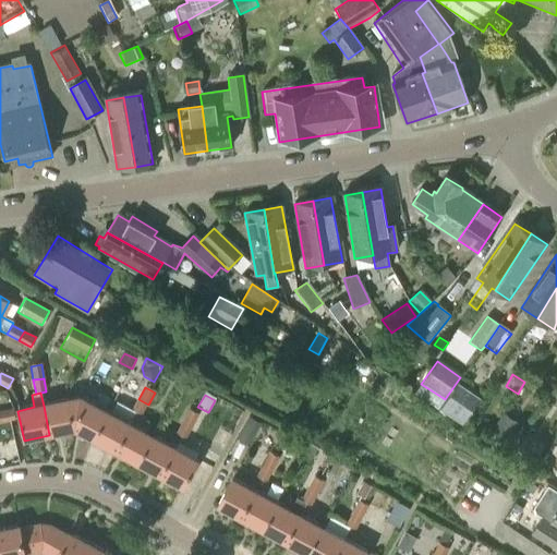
[(95,441),(109,413),(79,398),(68,400),(73,430),(74,430),(95,441)]
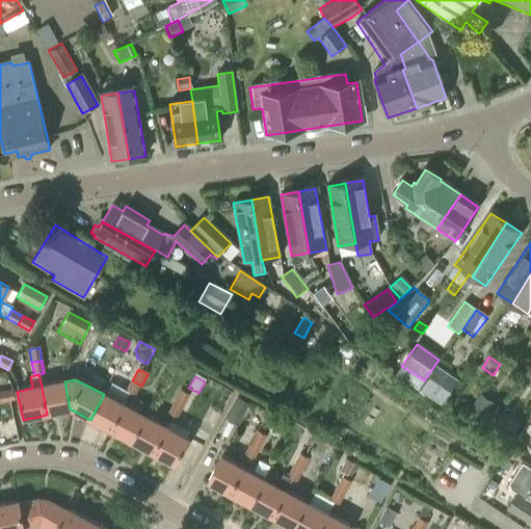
[(135,397),(141,386),(132,380),(126,392),(135,397)]
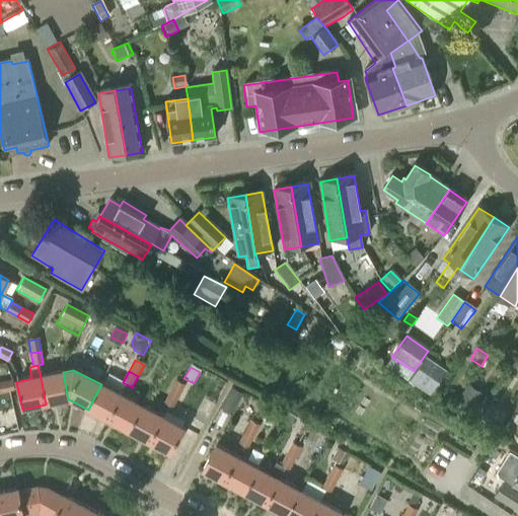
[(68,399),(63,372),(41,377),(46,404),(68,399)]
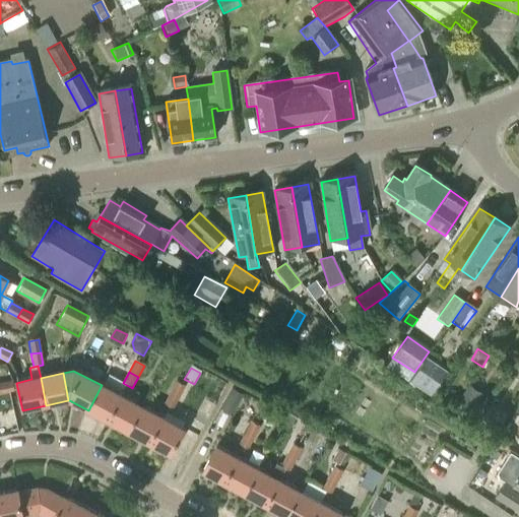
[(2,394),(14,391),(12,382),(0,385),(2,394)]
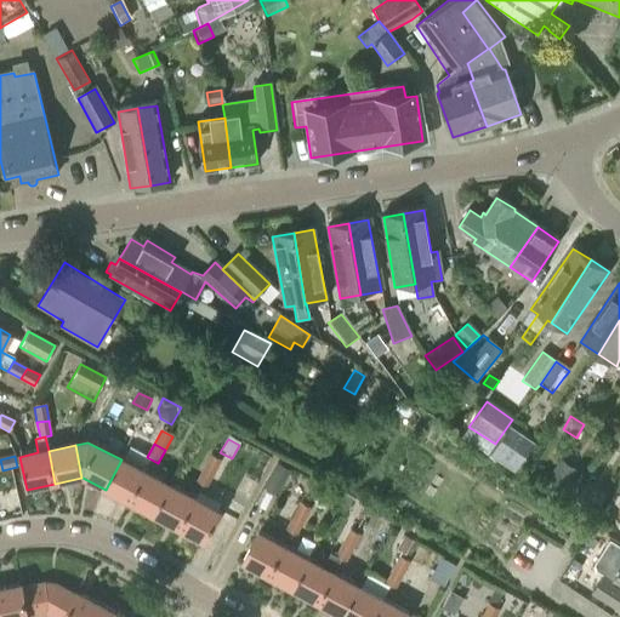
[(214,476),(221,463),(210,457),(203,470),(214,476)]
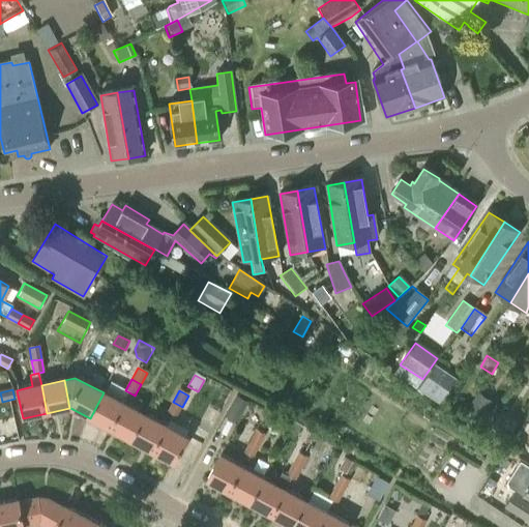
[(111,430),(124,404),(104,392),(90,418),(111,430)]
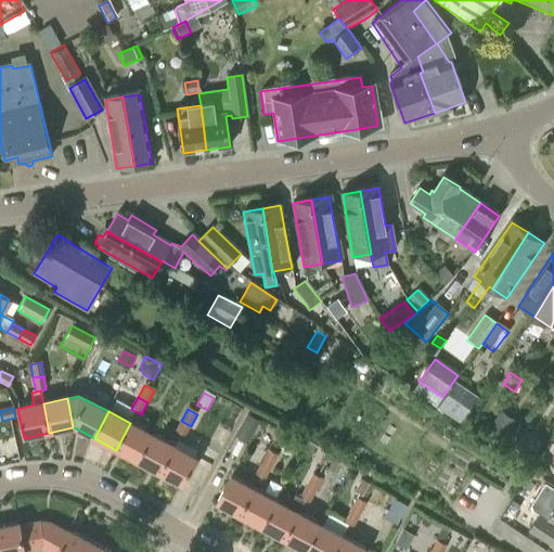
[(513,422),(500,413),(486,435),(499,444),(513,422)]
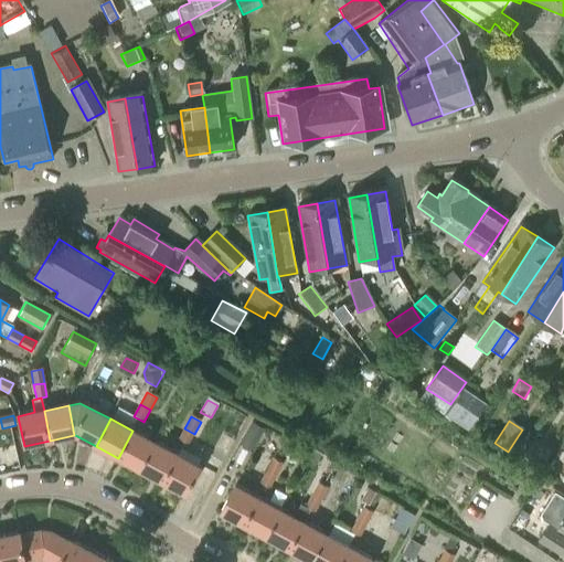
[(251,424),(240,443),(252,451),(263,431),(251,424)]
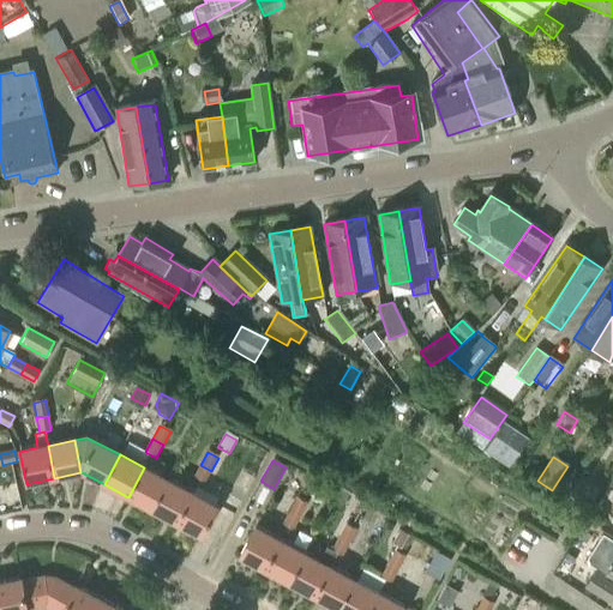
[(204,484),(204,483),(211,471),(200,465),(193,478),(198,481),(204,484)]
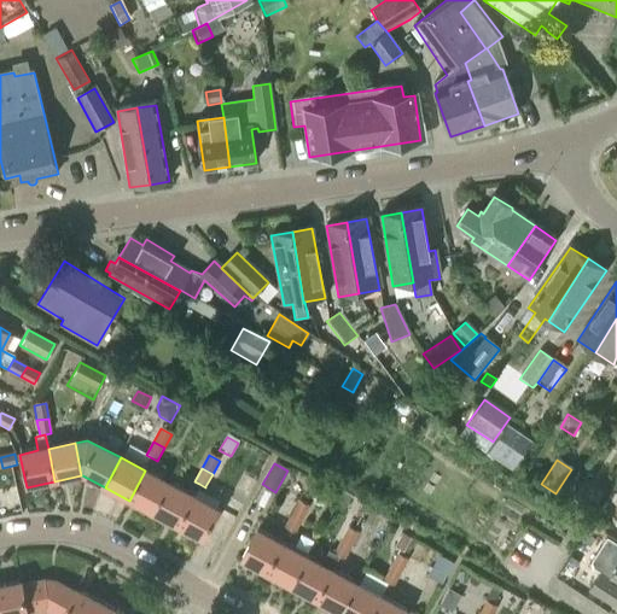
[(153,513),(169,484),(145,471),(129,501),(153,513)]
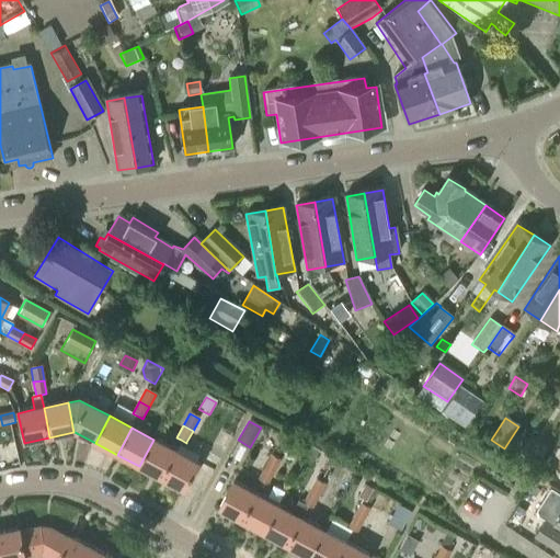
[(175,452),(174,452),(153,440),(139,466),(161,478),(175,452)]
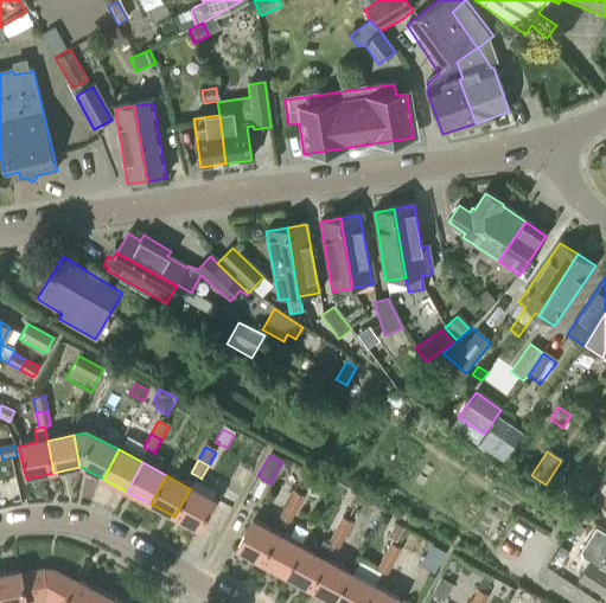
[(199,530),(215,501),(201,494),(208,481),(202,478),(202,479),(196,475),(189,488),(190,488),(174,517),(199,530)]
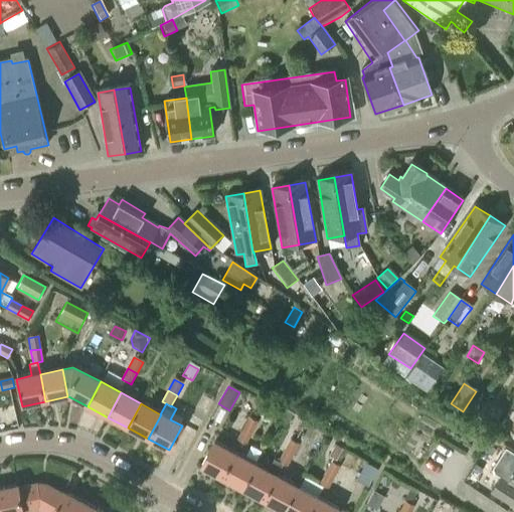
[(251,435),(258,423),(248,418),(242,430),(251,435)]
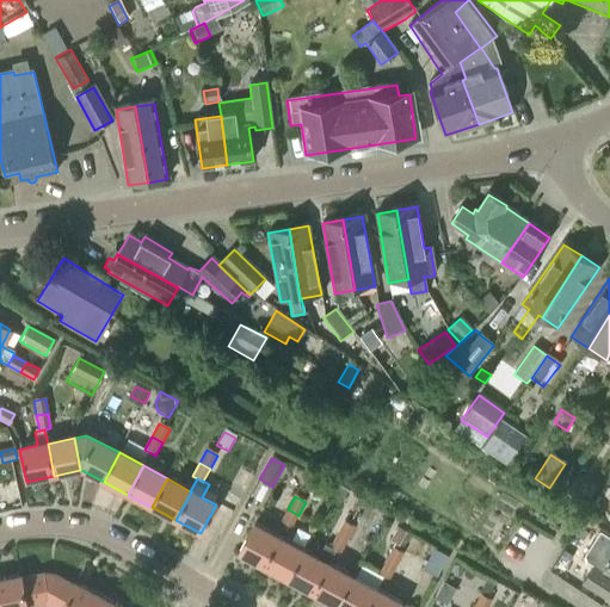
[(291,528),(299,515),(288,509),(281,522),(291,528)]
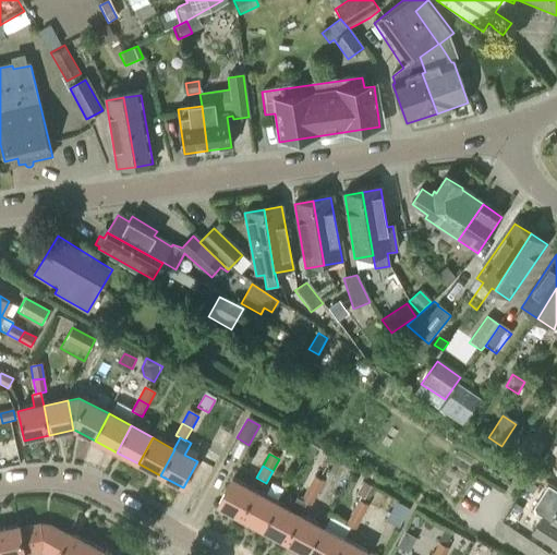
[(317,495),(324,483),(314,478),(307,490),(317,495)]
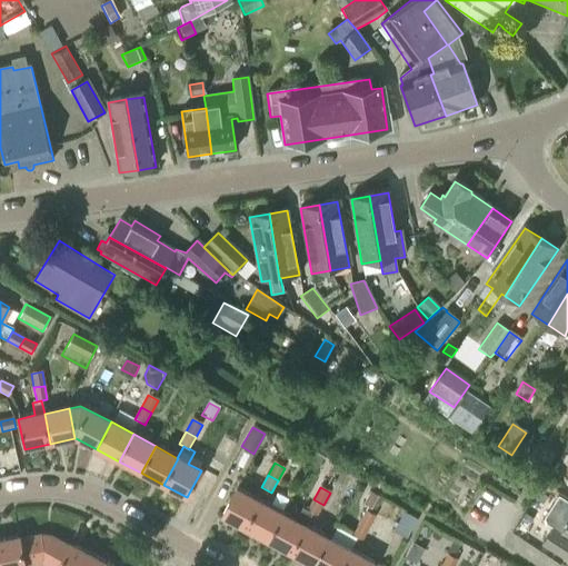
[(245,529),(260,502),(237,489),(221,516),(245,529)]
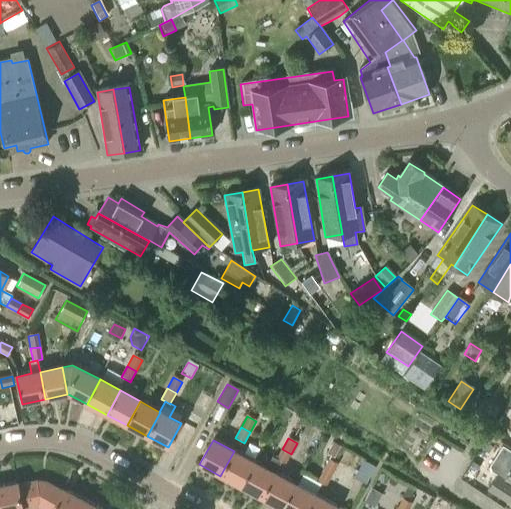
[(334,458),(339,447),(332,443),(326,454),(334,458)]
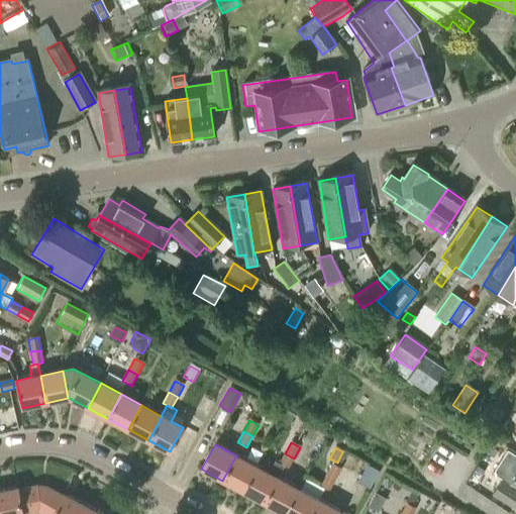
[(288,470),(294,458),(285,453),(279,465),(284,468),(288,470)]
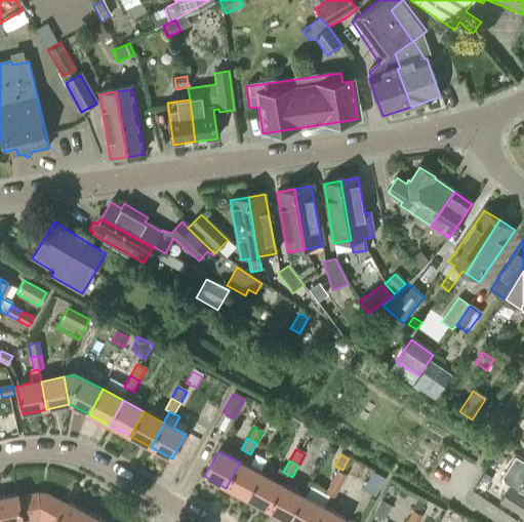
[(247,499),(260,474),(240,463),(226,488),(247,499)]
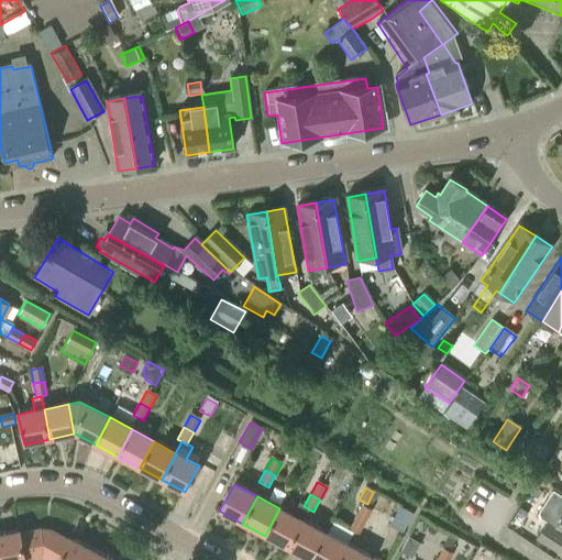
[(287,548),(301,520),(302,522),(309,509),(304,506),(299,504),(293,516),(279,508),(265,536),(287,548)]
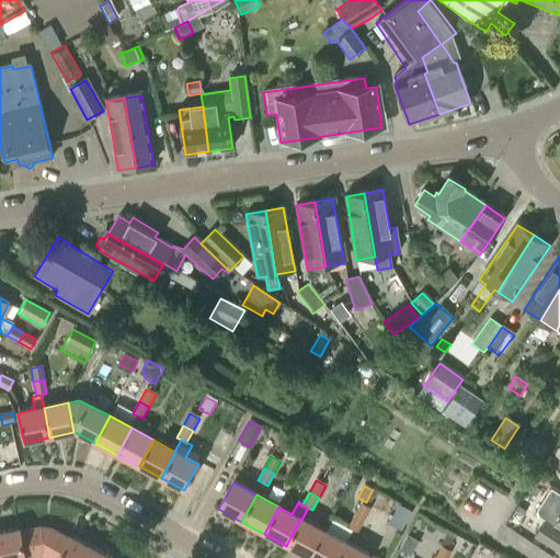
[(363,522),(369,510),(361,504),(354,516),(363,522)]
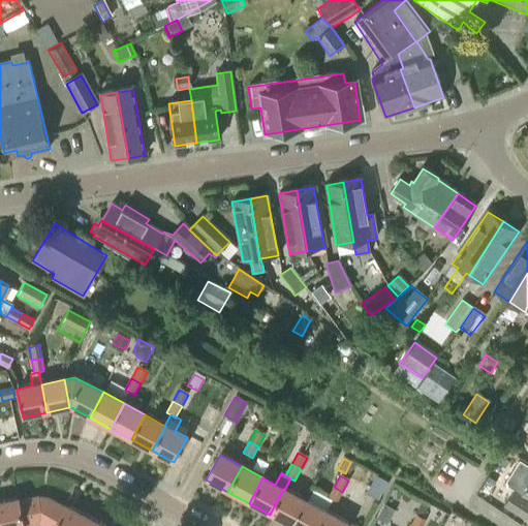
[(375,506),(387,483),(375,476),(364,499),(375,506)]
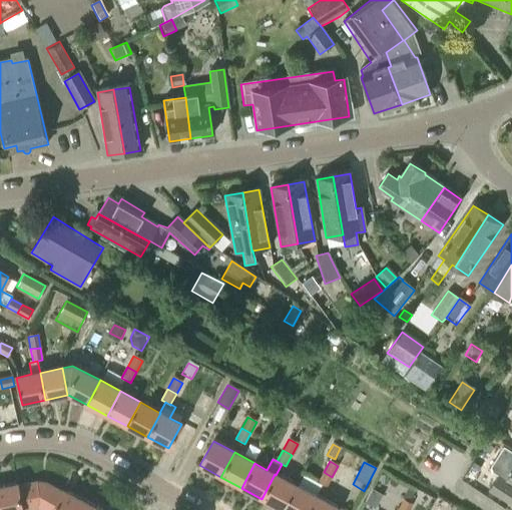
[(326,488),(332,477),(324,472),(318,483),(326,488)]
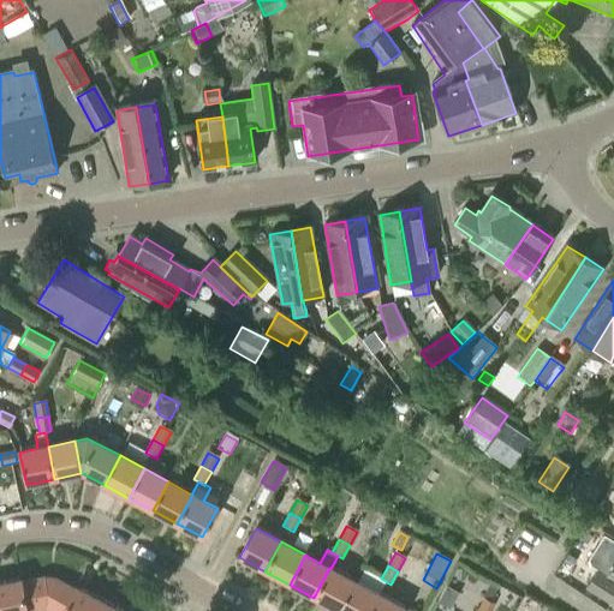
[(597,571),(596,573),(586,589),(609,604),(613,597),(613,565),(607,576),(597,571)]
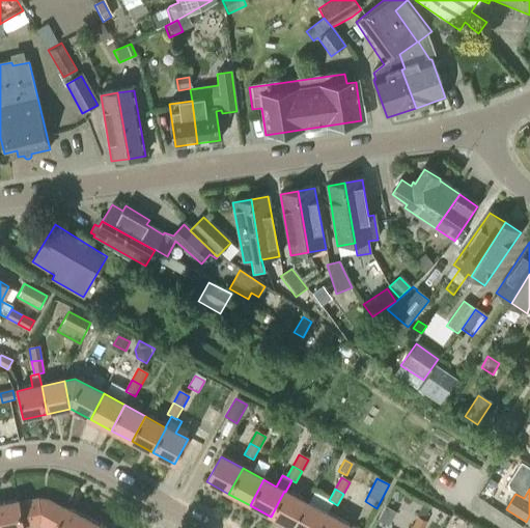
[(294,527),(306,502),(285,492),(284,491),(271,517),(290,527),(294,527)]
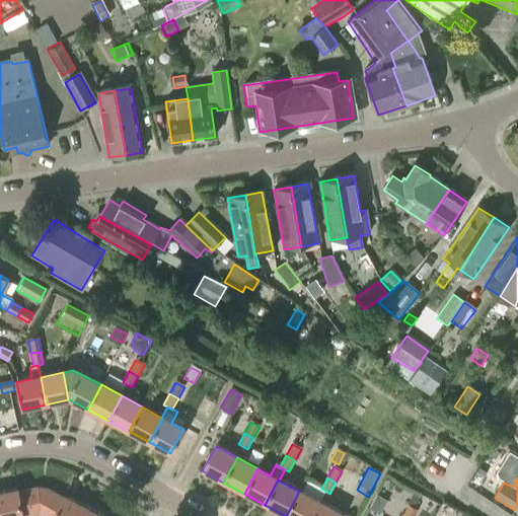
[(55,515),(63,499),(46,490),(37,490),(18,494),(23,515),(39,512),(46,515),(55,515)]
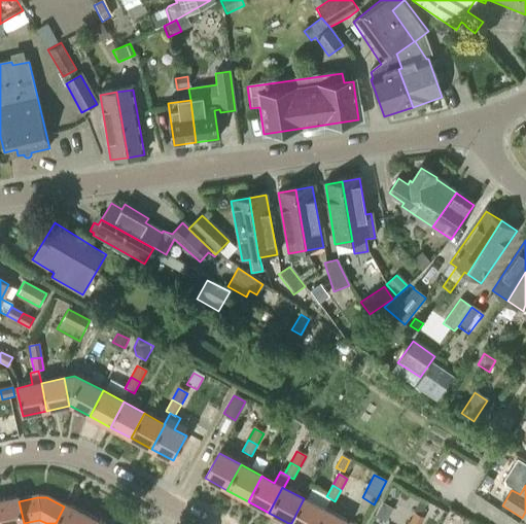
[(24,523),(19,501),(19,498),(0,501),(0,523),(24,523)]
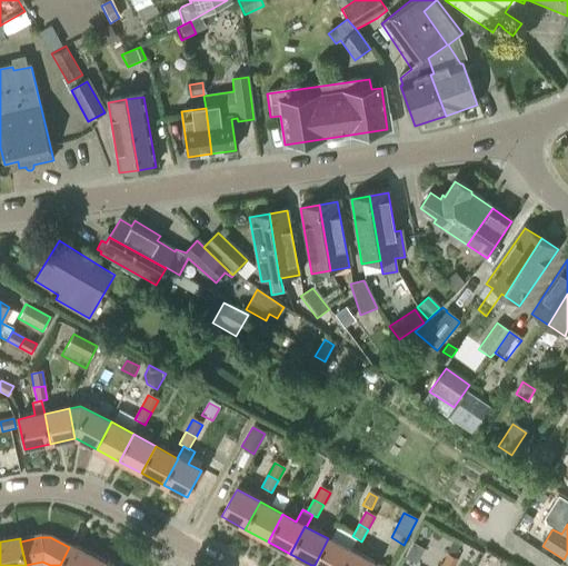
[(342,565),(350,550),(328,538),(315,565),(342,565)]
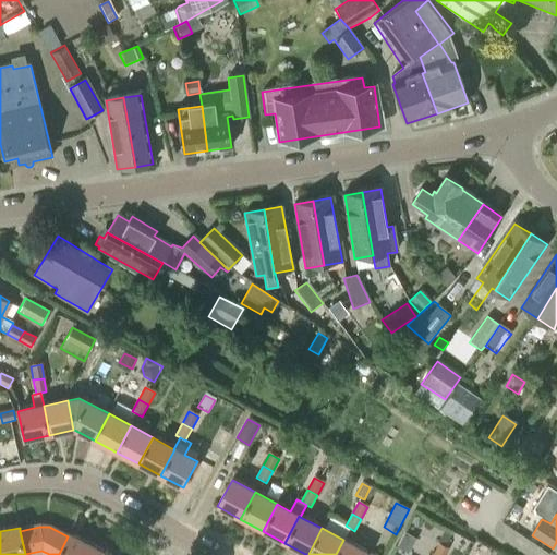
[(87,554),(92,546),(69,534),(68,537),(59,554),(87,554)]
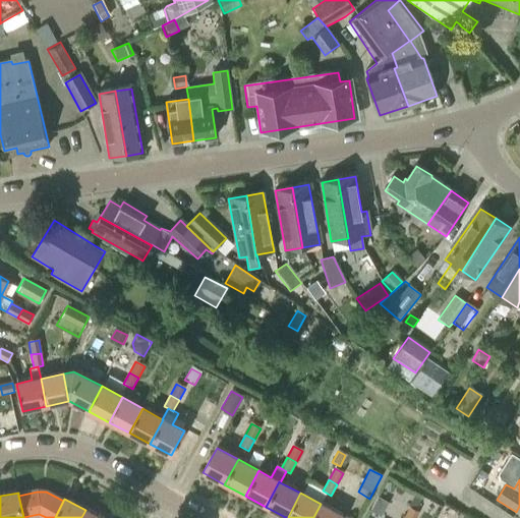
[(341,517),(342,516),(321,504),(313,517),(341,517)]
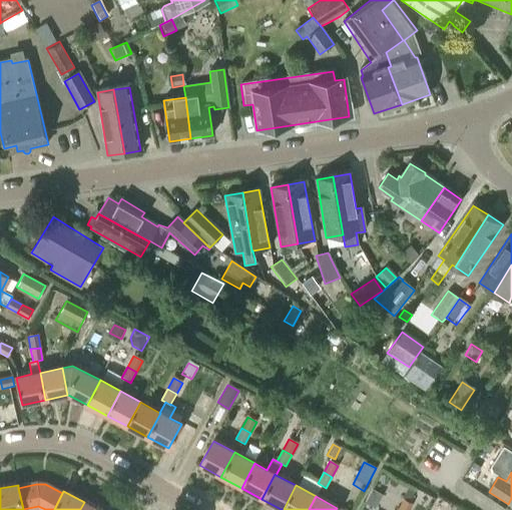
[(410,509),(413,505),(404,501),(400,509),(410,509)]
